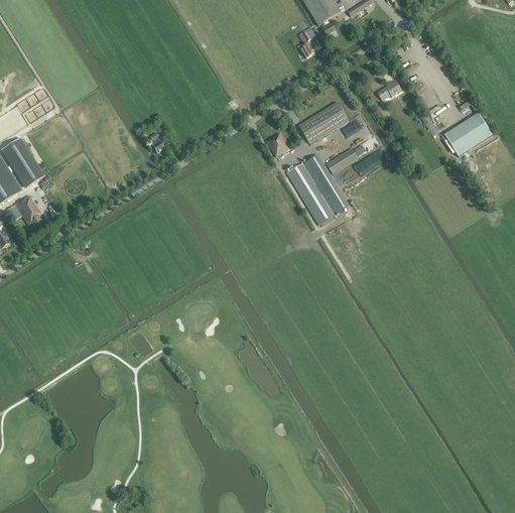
[(302,0),(317,24),(319,23),(323,21),(327,18),(340,11),(333,0),(302,0)]
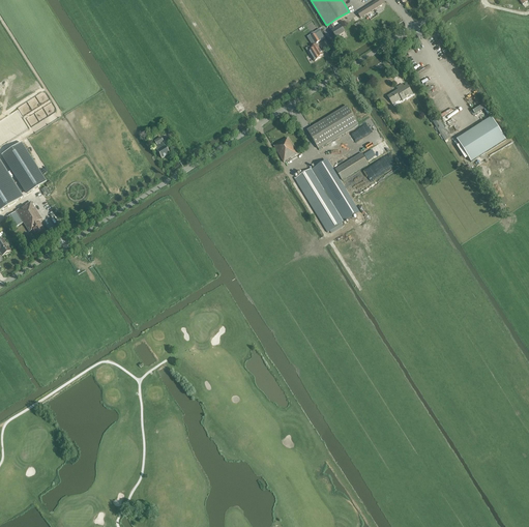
[(359,16),(382,1),(381,0),(372,0),(356,9),(359,16)]
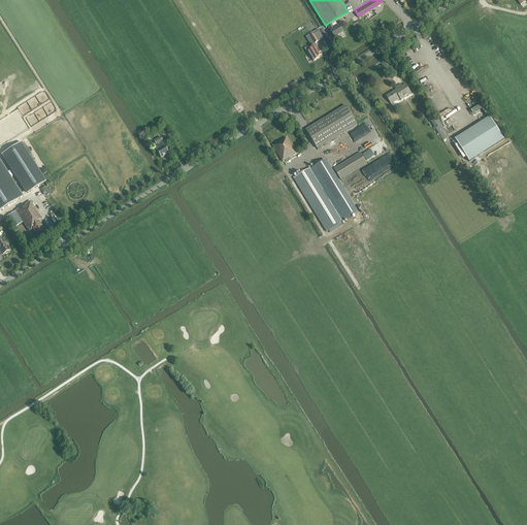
[(309,26),(316,22),(311,18),(306,22),(309,26)]
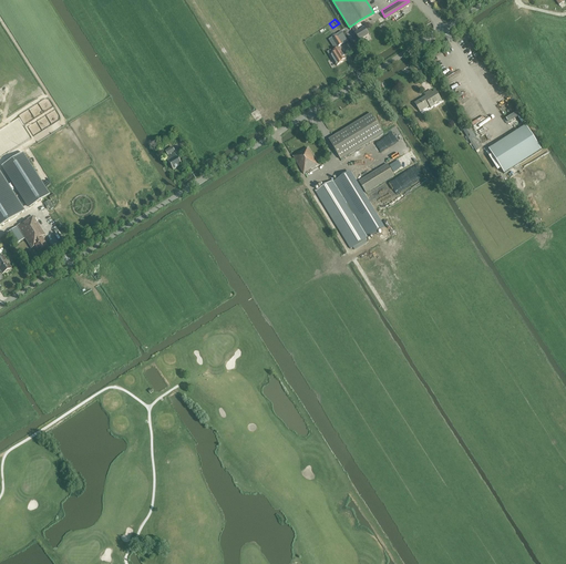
[(354,23),(351,26),(359,38),(368,32),(363,26),(362,26),(359,20),(354,23)]
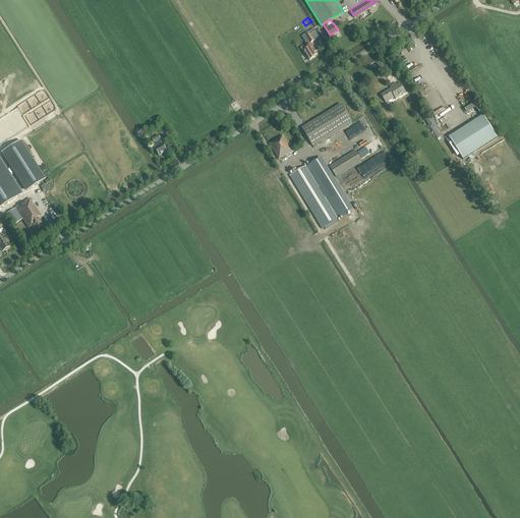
[(304,32),(301,34),(306,43),(310,41),(309,41),(319,35),(314,27),(313,25),(307,30),(308,31),(305,34),(304,32)]
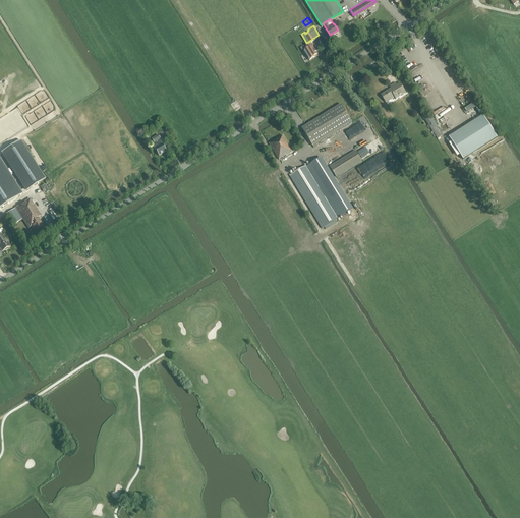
[(302,43),(299,45),(303,51),(304,51),(308,58),(314,54),(314,53),(316,51),(310,41),(306,43),(304,44),(303,44),(302,43)]
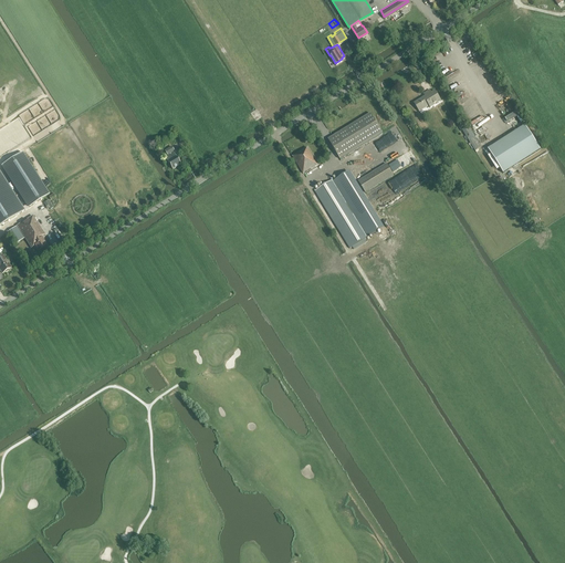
[(437,101),(440,98),(435,89),(431,91),(429,87),(422,91),(425,93),(414,100),(419,108),(428,103),(429,105),(435,102),(433,101),(436,100),(437,101)]
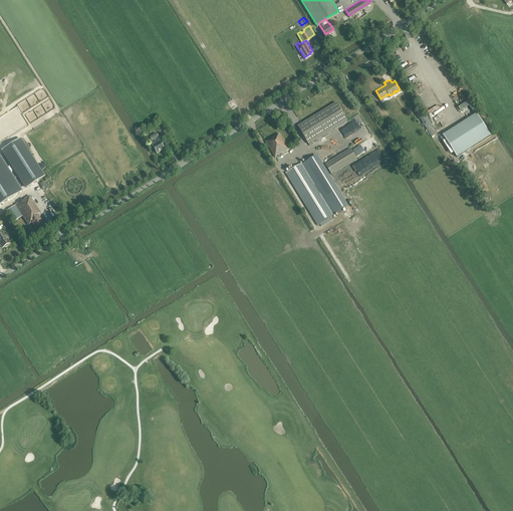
[(461,108),(472,103),(470,98),(459,103),(461,108)]
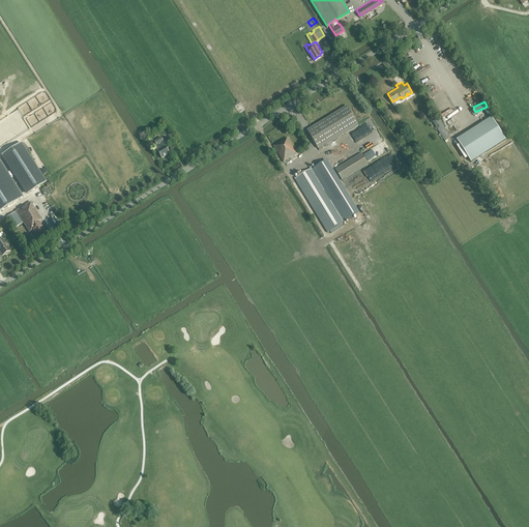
[(306,127),(318,146),(357,122),(346,104),(306,127)]
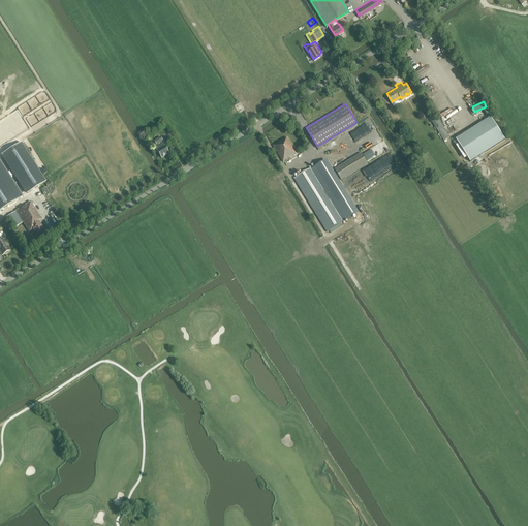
[(436,115),(431,118),(431,119),(434,124),(436,127),(438,130),(439,132),(441,135),(443,137),(447,135),(445,132),(446,131),(436,115)]
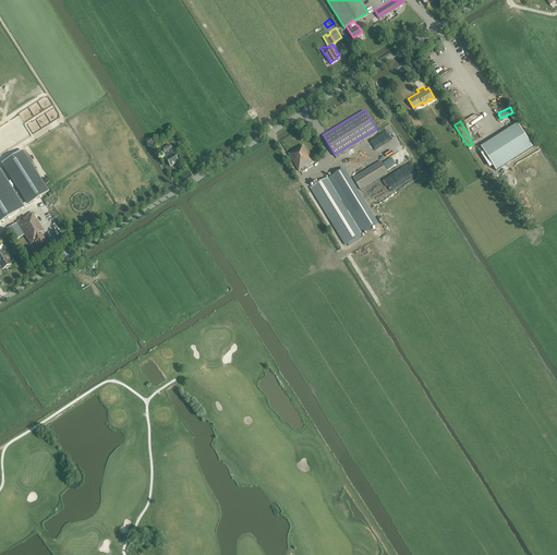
[(517,121),(480,144),(495,167),(495,168),(500,165),(532,145),(531,144),(517,121)]
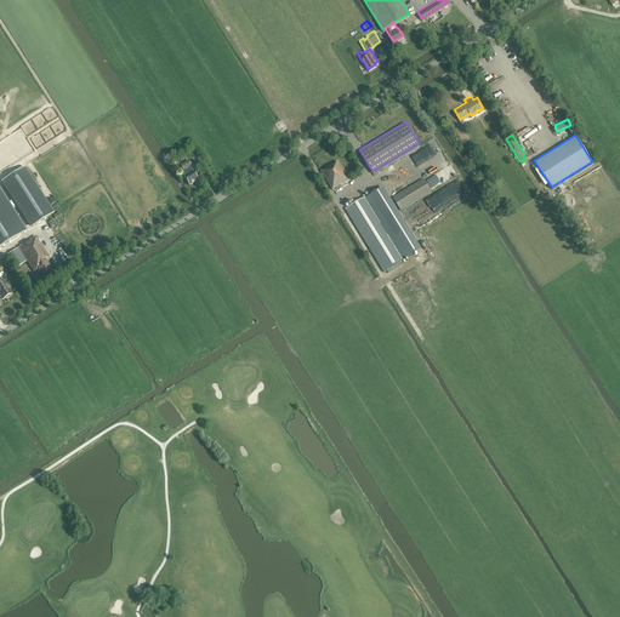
[(197,177),(189,164),(189,165),(188,163),(189,161),(187,158),(180,163),(183,167),(181,170),(188,182),(197,177)]
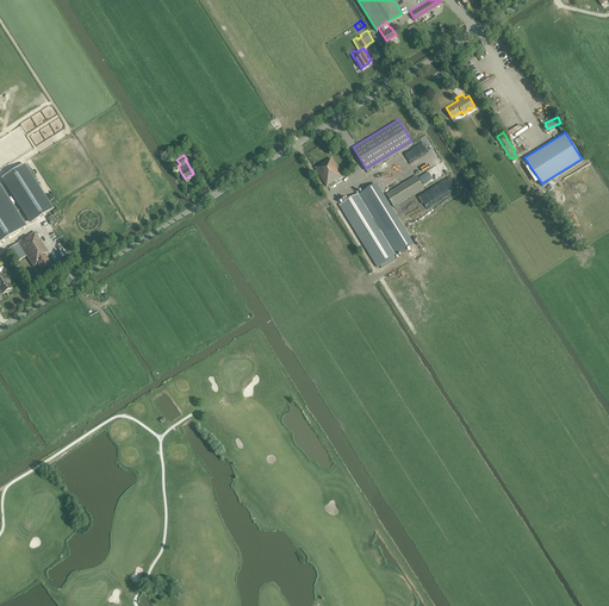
[(315,166),(325,183),(341,174),(330,156),(315,166)]
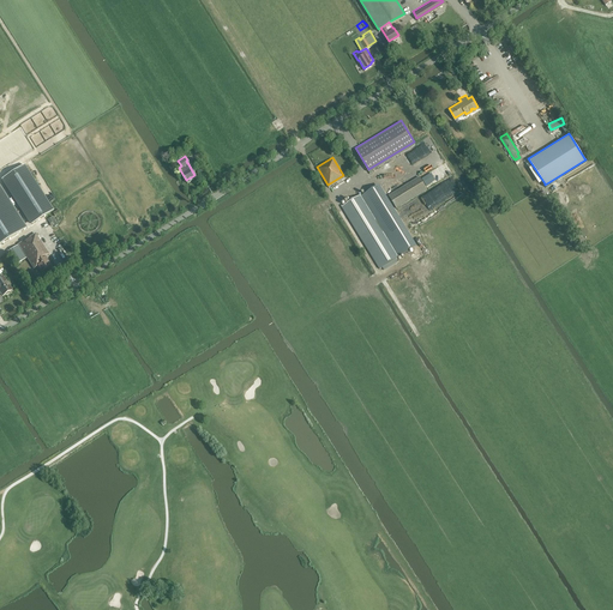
[(23,162),(2,175),(17,198),(31,221),(53,207),(52,205),(47,198),(23,162)]
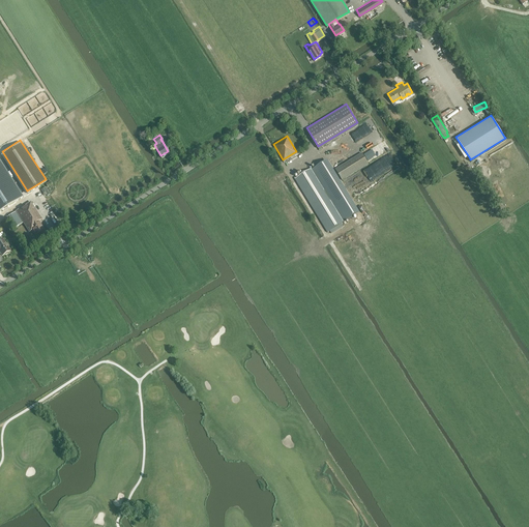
[(366,157),(375,153),(372,147),(363,152),(366,157)]
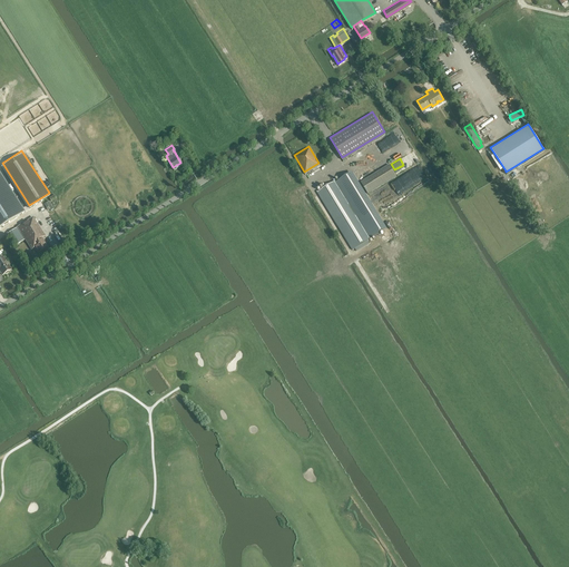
[(366,192),(378,184),(395,174),(389,162),(360,179),(366,192)]
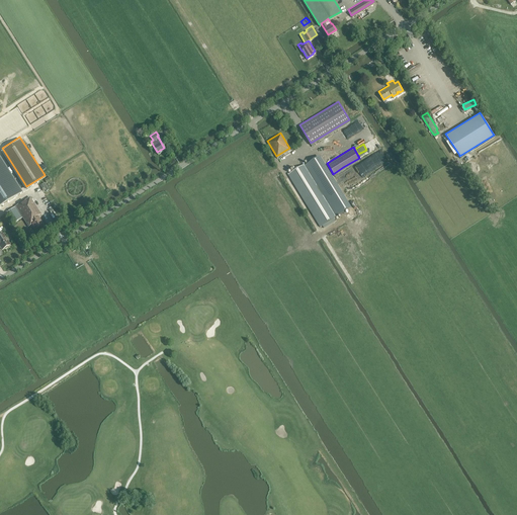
[(0,202),(22,189),(0,155),(0,202)]
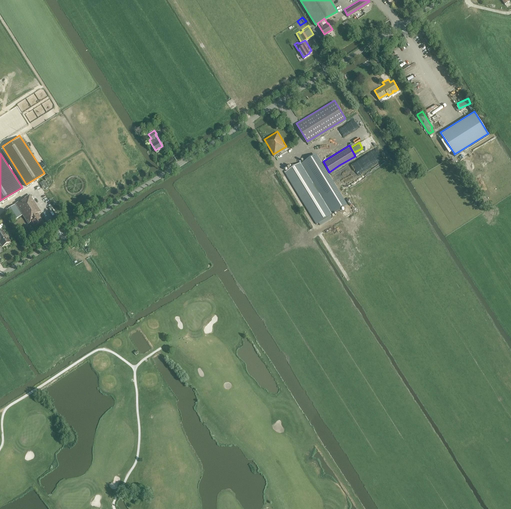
[(292,165),(284,170),(316,222),(333,211),(345,204),(313,153),(302,161),(301,160),(292,165)]
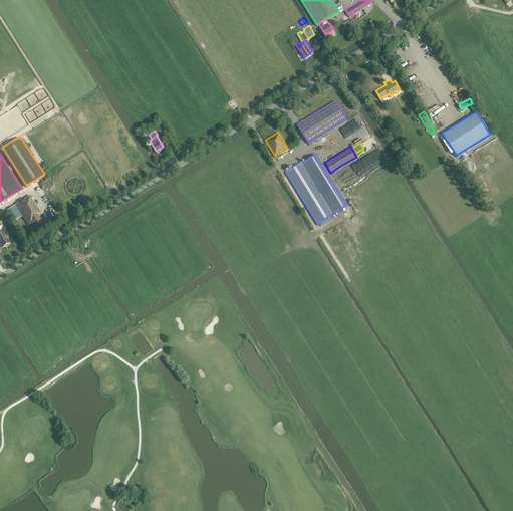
[(9,160),(7,161),(22,187),(24,186),(9,160)]
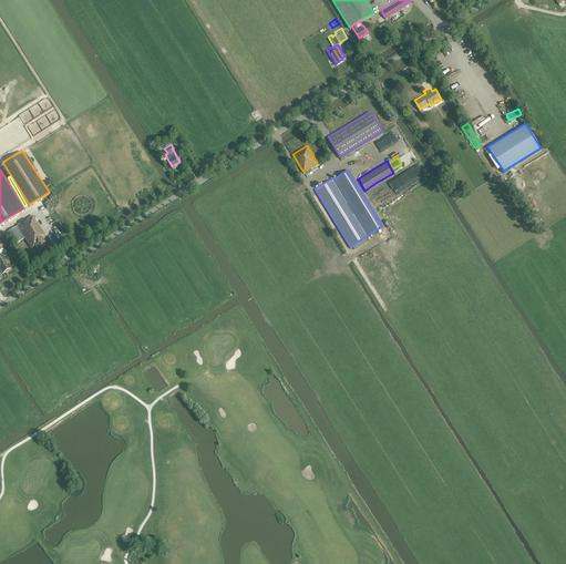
[(8,228),(4,231),(12,243),(16,241),(23,235),(30,245),(33,243),(37,248),(45,243),(40,234),(43,232),(32,213),(17,223),(8,228)]
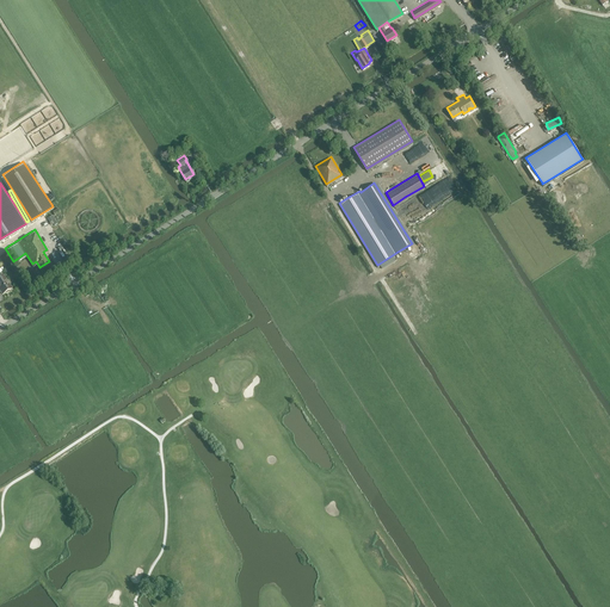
[(7,289),(8,287),(11,285),(2,272),(0,273),(0,289),(1,291),(4,290),(5,290),(7,289)]
